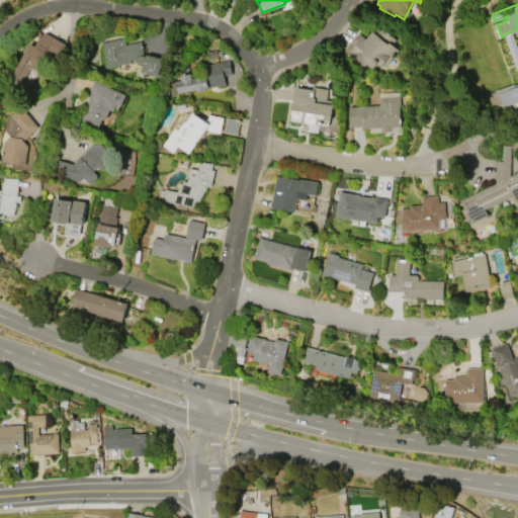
[(344,51),(359,32),(366,38),(378,24),(397,38),(392,45),(399,50),(384,67),(378,62),(373,69),(367,64),(366,65),(358,59),(357,61),(344,51)]
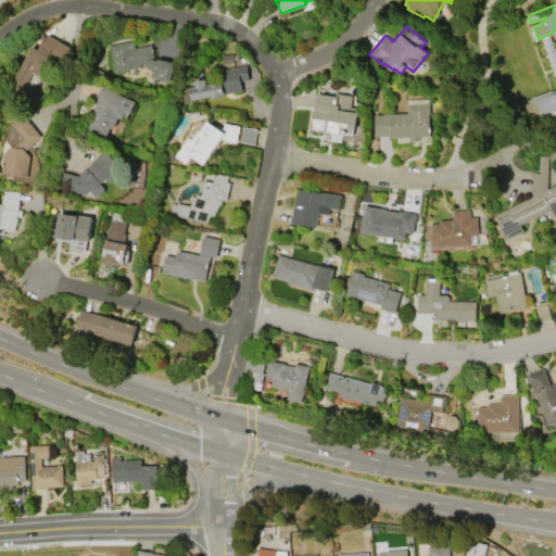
[(70,47),(61,63),(48,55),(37,74),(33,72),(26,84),(32,87),(26,97),(19,92),(15,98),(4,92),(30,46),(36,49),(42,39),(43,39),(47,34),(70,47)]
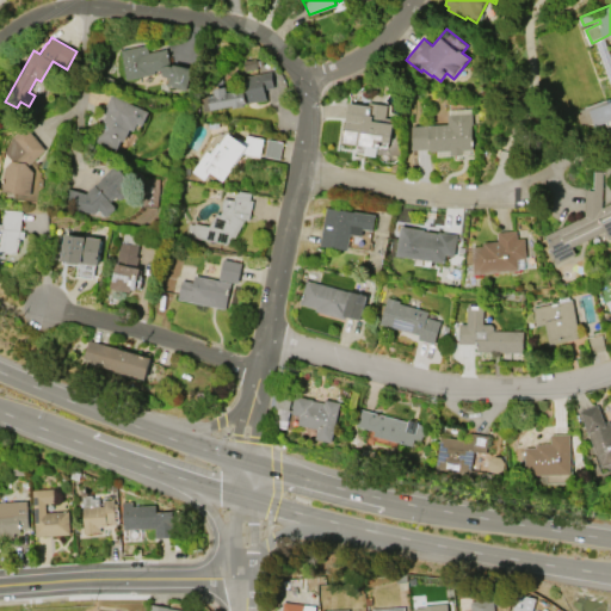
[(162,75),(161,68),(153,71),(154,73),(125,79),(119,49),(146,44),(147,53),(166,48),(168,63),(191,68),(186,90),(167,85),(170,76),(162,75)]
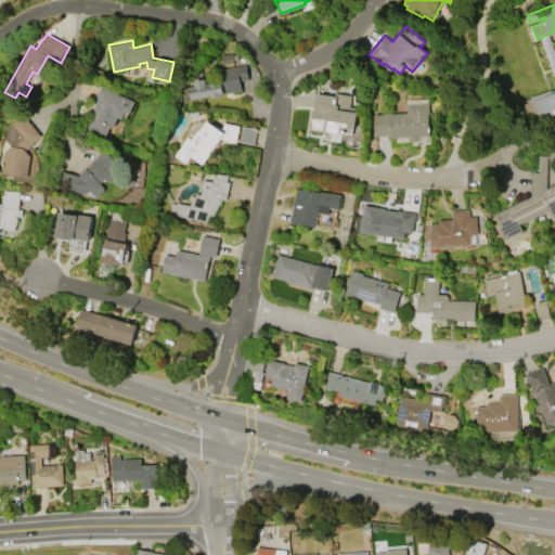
[(216,69),(246,64),(248,79),(240,81),(241,91),(220,94),(220,97),(210,99),(210,97),(182,101),(180,86),(193,85),(192,80),(203,79),(204,84),(218,81),(216,69)]
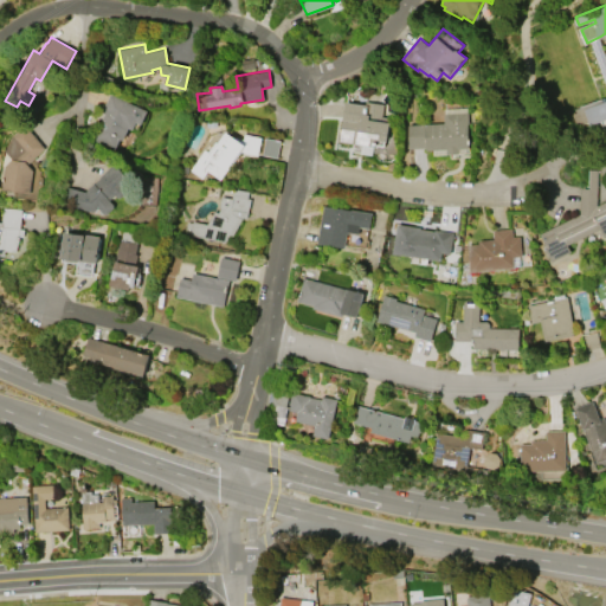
[(109,94),(147,111),(141,124),(136,122),(133,129),(129,128),(123,140),(121,139),(115,150),(92,140),(104,113),(101,111),(109,94)]
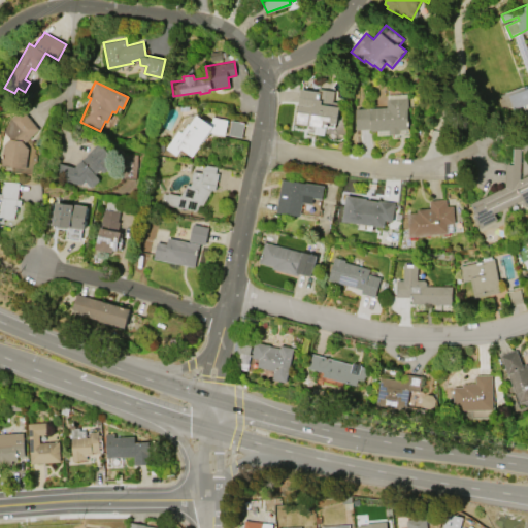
[(527,85),(527,102),(517,107),(516,105),(504,109),(500,99),(505,97),(504,94),(527,85)]
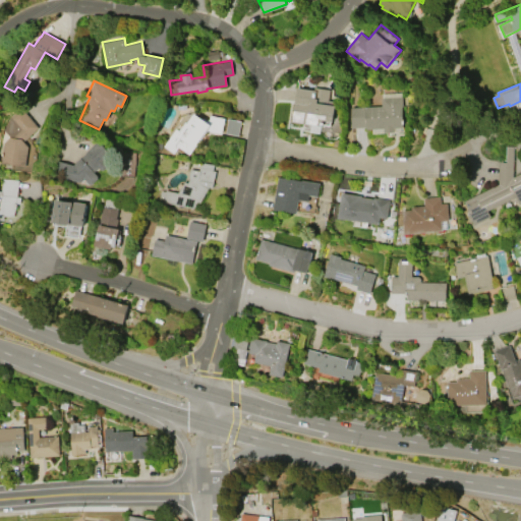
[(291,121),(296,88),(313,90),(313,87),(330,90),(328,100),(334,101),(334,105),(335,105),(332,121),(324,120),(323,126),(291,121)]
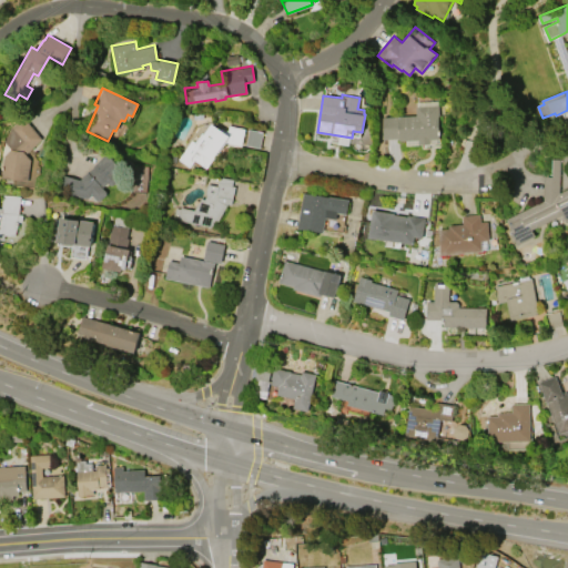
[(438,105),(439,139),(428,139),(428,143),(418,143),(418,140),(384,141),(383,117),(416,115),(416,107),(438,105)]
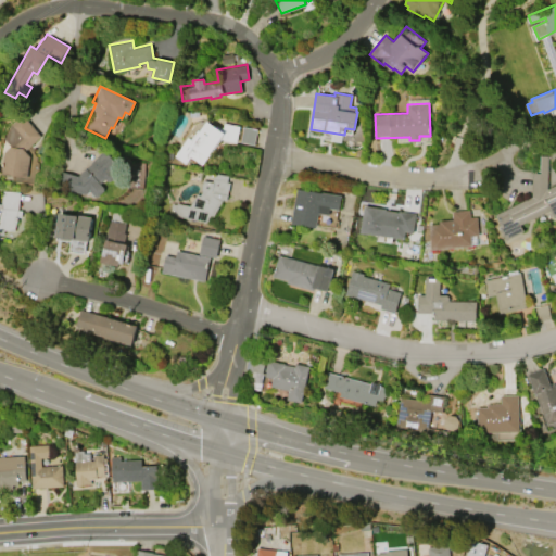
[(3,151),(10,146),(3,138),(9,125),(20,114),(40,136),(24,150),(30,155),(27,177),(1,174),(3,151)]
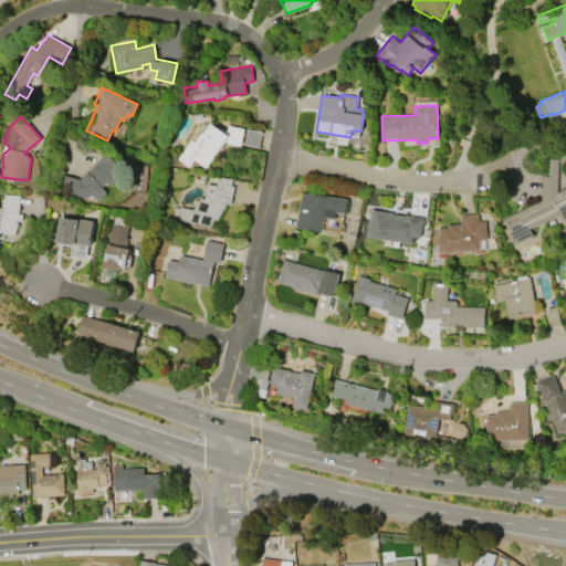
[(224,142),(211,159),(205,167),(194,159),(188,167),(176,158),(189,139),(192,142),(199,132),(202,134),(210,123),(222,132),(227,125),(243,128),(240,145),(224,142)]
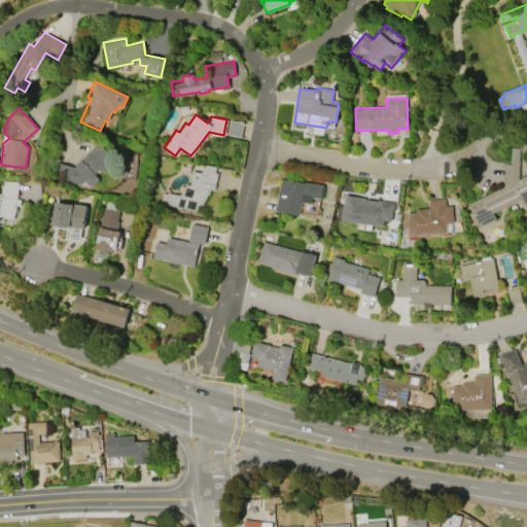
[(244,123),(241,137),(227,134),(231,119),(244,123)]
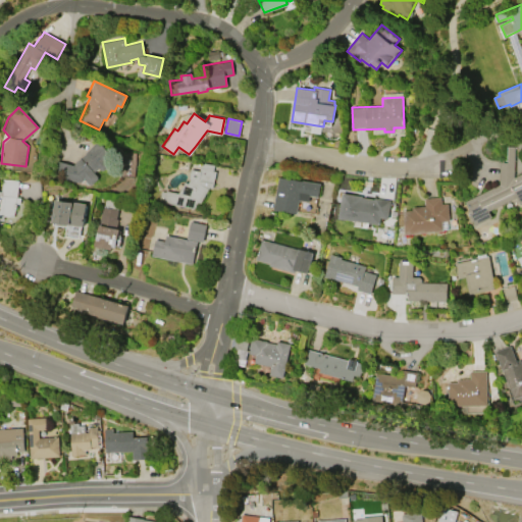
[(72,165),(98,141),(111,155),(105,160),(110,165),(103,171),(99,167),(94,171),(99,177),(91,185),(85,178),(80,183),(68,179),(68,181),(52,177),(56,161),(72,165)]
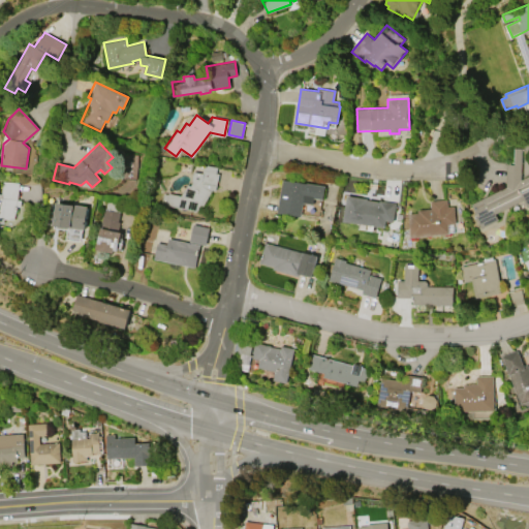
[(523,149),(522,179),(528,175),(528,207),(528,208),(524,200),(496,214),(499,220),(483,229),(476,216),(478,215),(472,204),(506,187),(507,164),(515,164),(516,148),(523,149)]
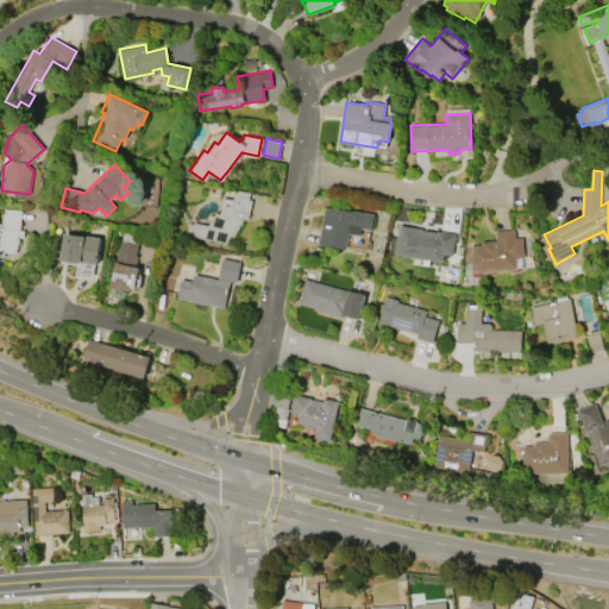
[(207,225),(214,212),(218,214),(221,208),(219,208),(221,198),(232,199),(234,189),(249,192),(248,200),(250,200),(248,218),(244,218),(233,237),(231,234),(226,243),(190,236),(190,233),(186,233),(188,223),(193,224),(193,223),(207,225)]
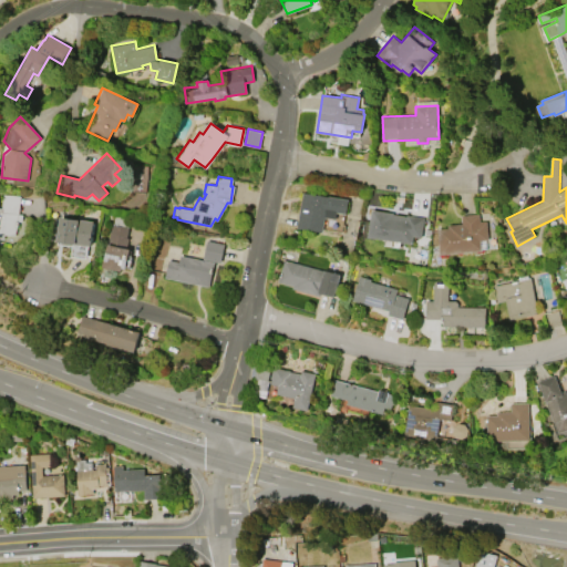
[(348,199),(346,214),(337,212),(336,218),(325,217),(322,232),(297,228),(303,192),(348,199)]
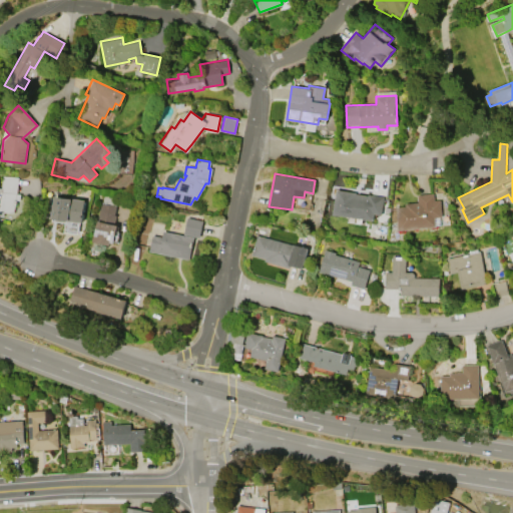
[(18,176),(17,193),(20,193),(20,200),(15,199),(14,212),(4,211),(4,215),(0,215),(0,187),(1,187),(2,174),(18,176)]
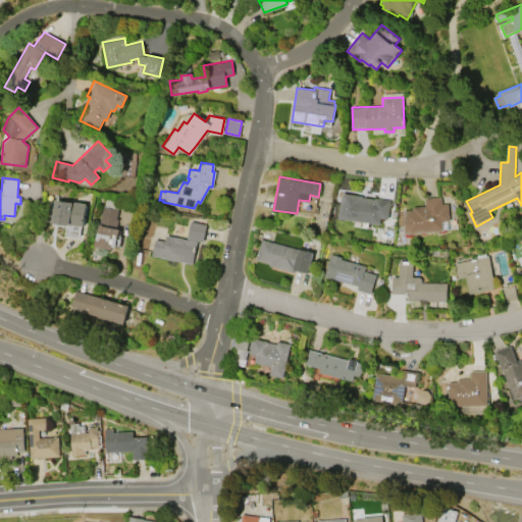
[(379,224),(338,218),(343,193),(362,196),(362,197),(374,199),(374,198),(390,200),(387,219),(380,217),(379,224)]
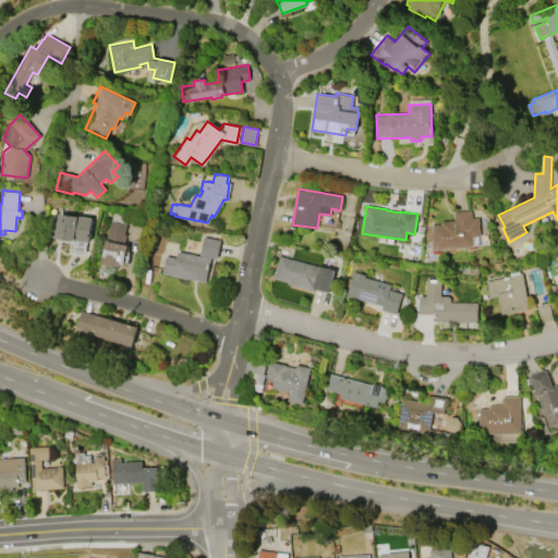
[(473,246),(434,251),(432,222),(456,220),(455,211),(471,210),(471,218),(478,217),(481,235),(472,237),(473,246)]
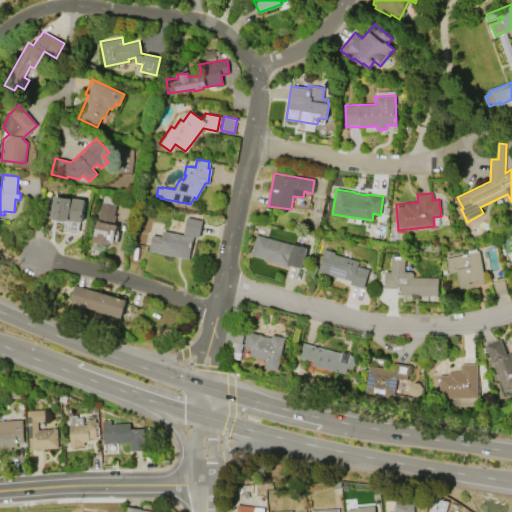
[(84,200),(82,221),(51,218),(54,196),(84,200)]
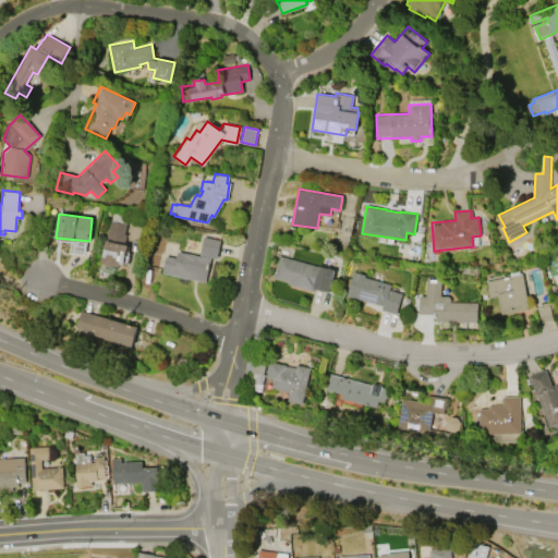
[(100,263),(109,221),(125,225),(123,233),(126,234),(124,244),(128,245),(123,265),(120,264),(119,266),(100,263)]
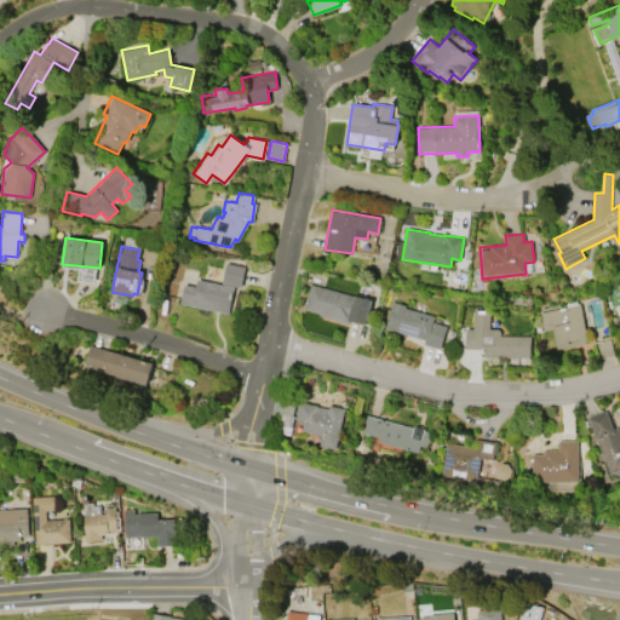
[(227,262),(245,267),(241,287),(222,283),(227,262)]
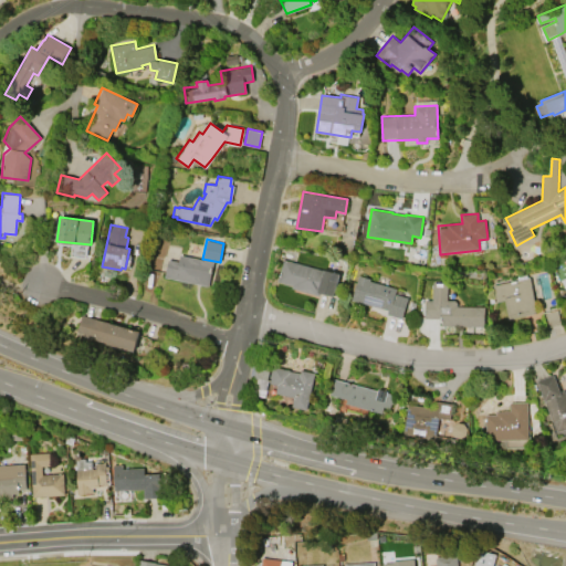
[(164,276),(168,260),(178,262),(180,254),(213,262),(209,286),(164,276)]
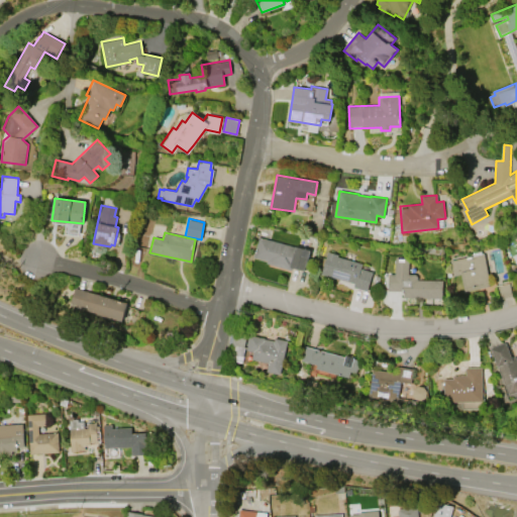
[(310,249),(305,270),(293,267),(292,271),(267,264),(268,261),(252,257),(259,236),(310,249)]
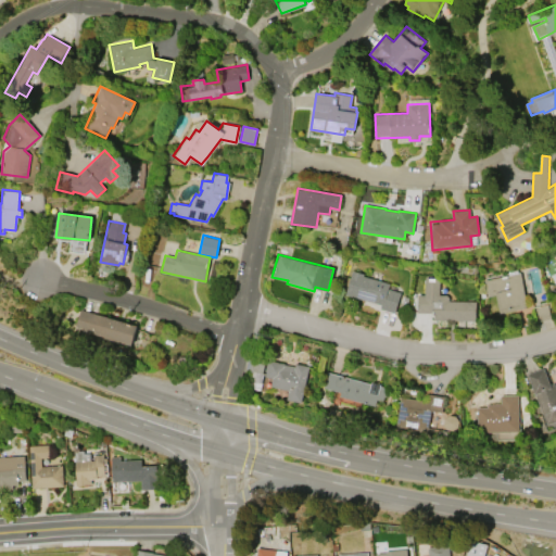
[(346,294),(352,270),(364,274),(363,276),(390,283),(388,289),(401,292),(395,313),(380,308),(381,304),(346,294)]
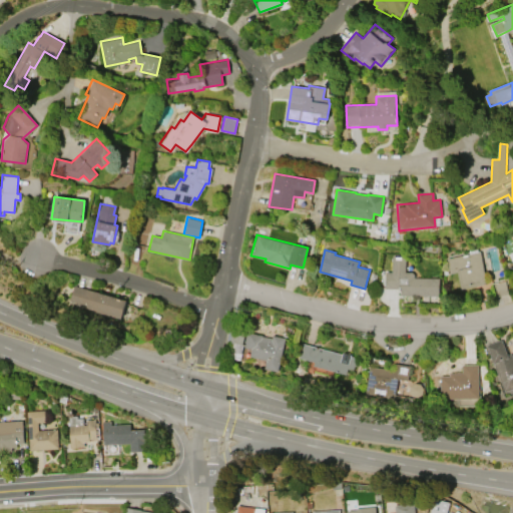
[(479,250),(486,284),(461,289),(457,273),(450,274),(446,259),(479,250)]
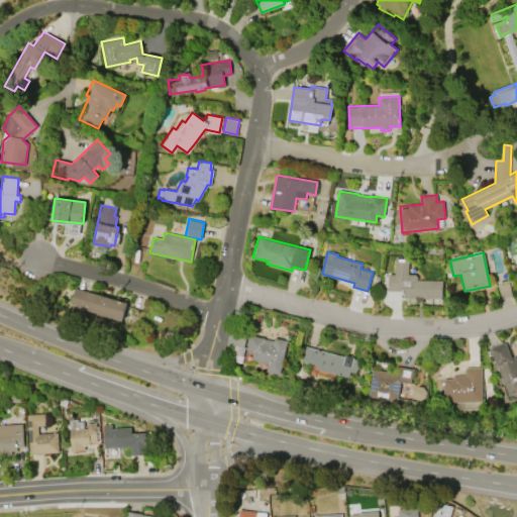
[(417,277),(417,280),(442,280),(442,299),(402,298),(403,291),(388,291),(388,274),(394,274),(395,257),(409,259),(408,274),(415,274),(417,277)]
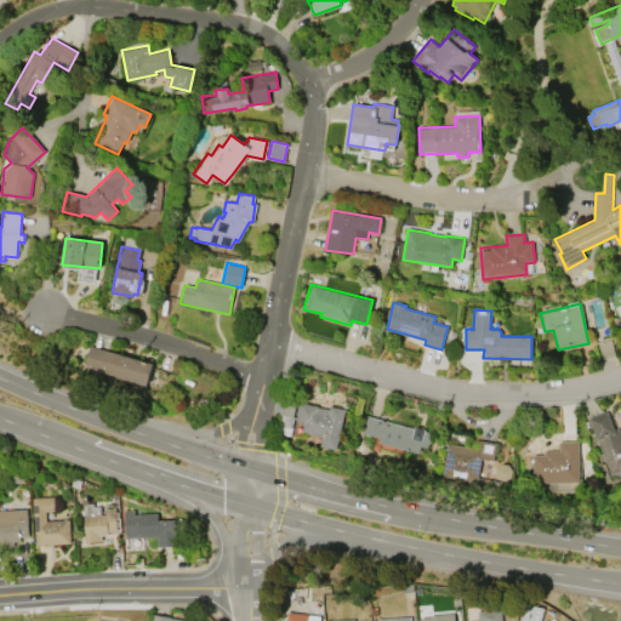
[(90,346),(153,364),(147,385),(93,369),(95,366),(85,364),(90,346)]
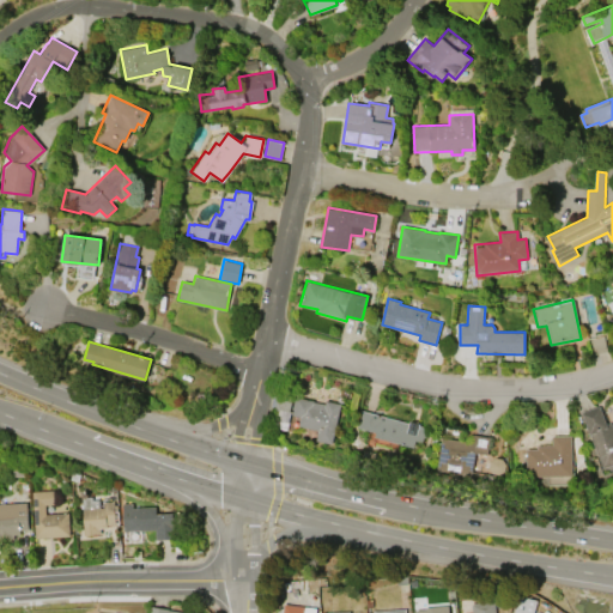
[(273,424),(287,426),(292,399),(277,398),(273,424)]
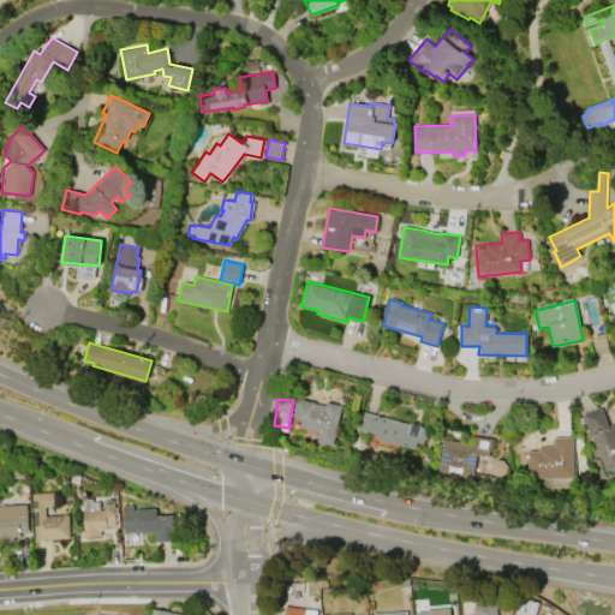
[(341,405),(333,445),(317,441),(320,431),(299,427),(302,418),(293,416),(297,399),(326,405),(327,401),(341,405)]
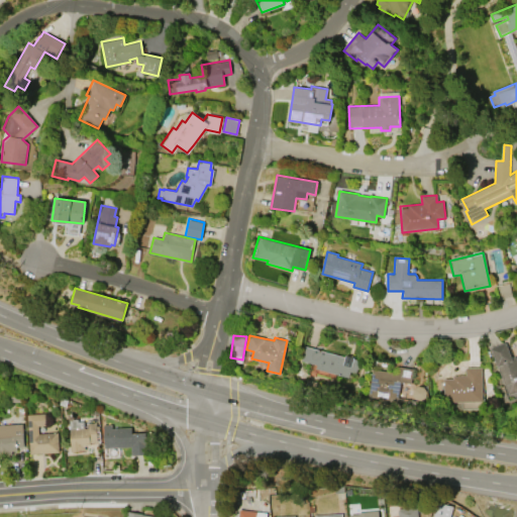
[(516,392),(509,396),(492,348),(507,342),(513,357),(516,356),(516,359),(516,392)]
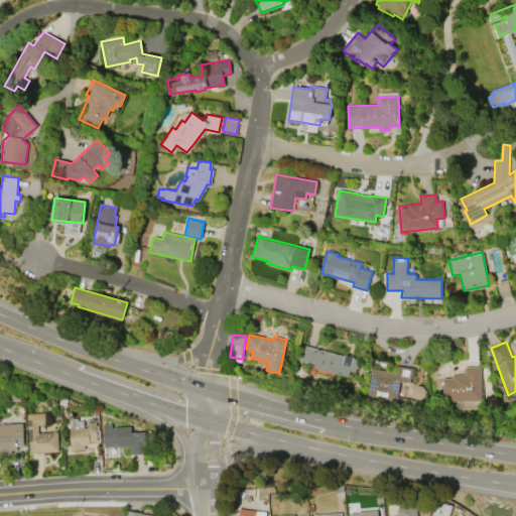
[(304,345),(344,356),(345,355),(353,357),(353,358),(362,361),(358,373),(349,370),(348,377),(315,368),(316,364),(300,359),(304,345)]
